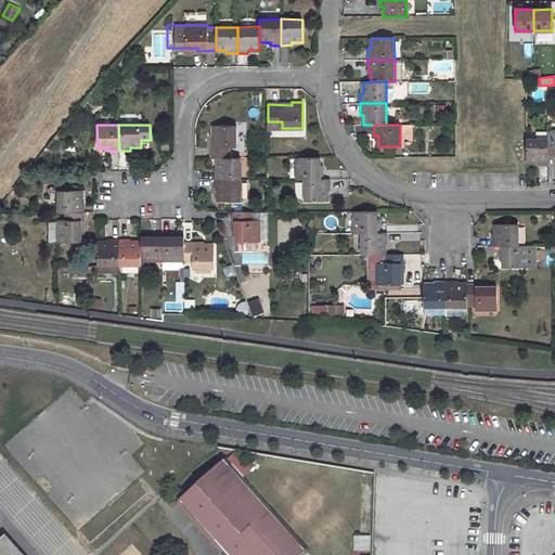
[(214,136),(211,137),(211,157),(217,157),(236,157),(237,126),(214,126),(214,136)]
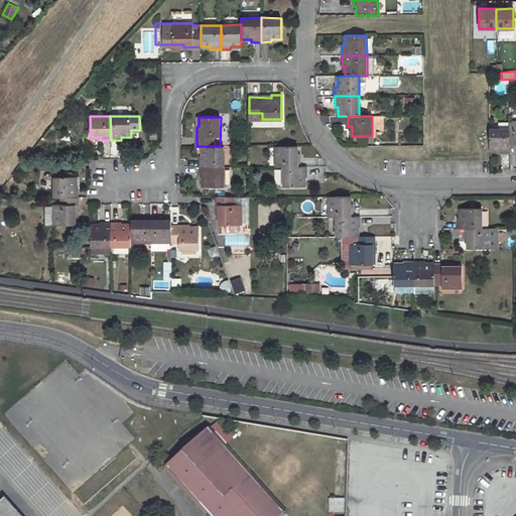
[(497,129),(489,129),(489,150),(499,151),(499,152),(509,152),(509,146),(509,123),(497,123),(497,129)]
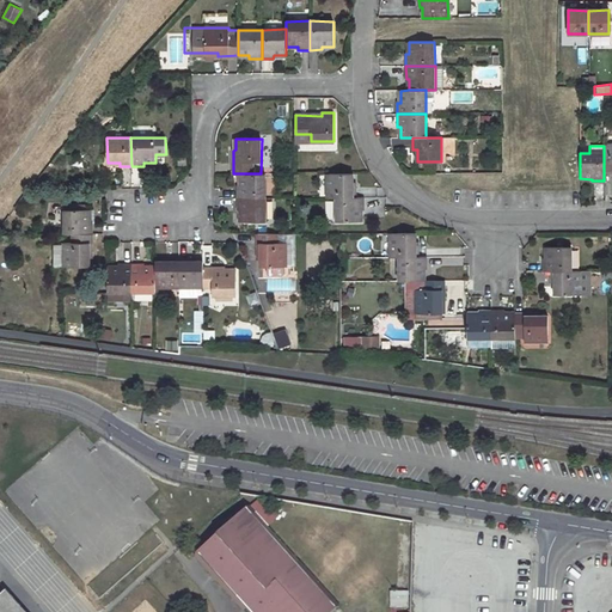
[(261,173),(239,173),(239,187),(237,187),(237,197),(265,197),(265,173),(261,173)]
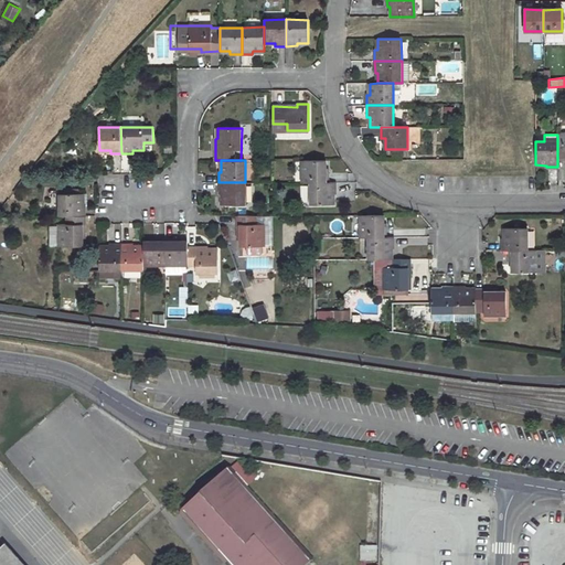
[(326,160),(302,160),(302,182),(310,182),(329,182),(329,171),(327,171),(326,160)]
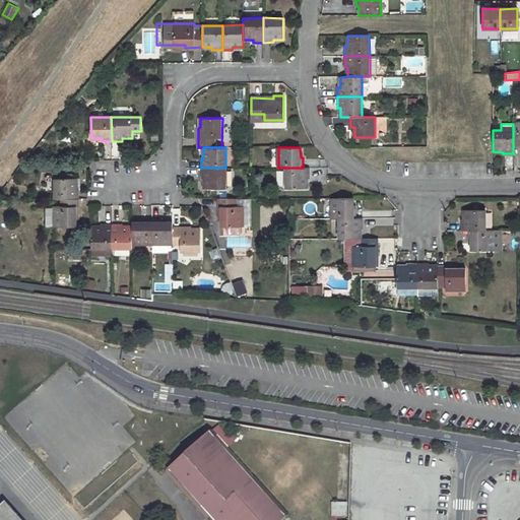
[(225,168),(201,168),(201,179),(203,179),(204,189),(225,189),(225,168)]
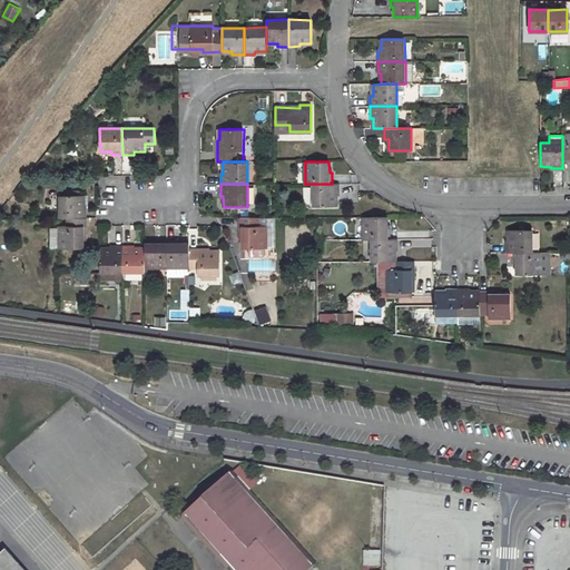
[(332,184),(313,184),(313,206),(336,206),(337,195),(340,195),(340,184),(332,184)]
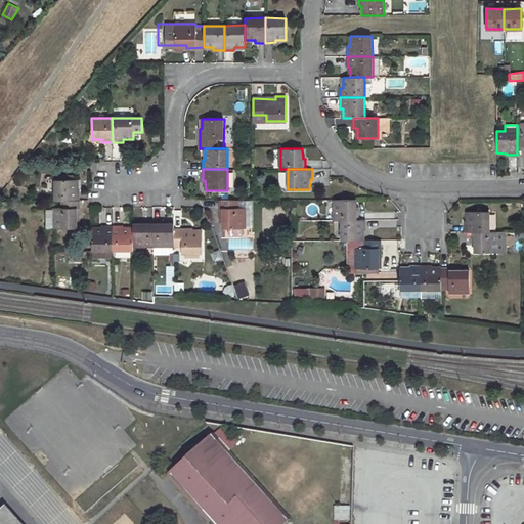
[(77,179),(54,179),(54,200),(79,200),(79,189),(77,189),(77,179)]
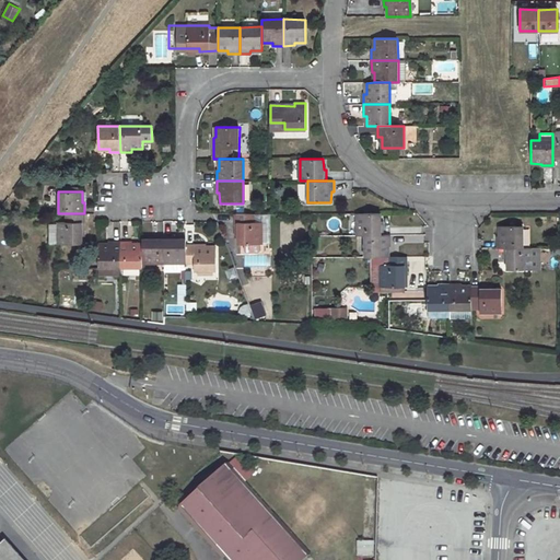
[(384,223),(382,223),(382,212),(358,213),(358,234),(364,234),(384,234),(384,223)]
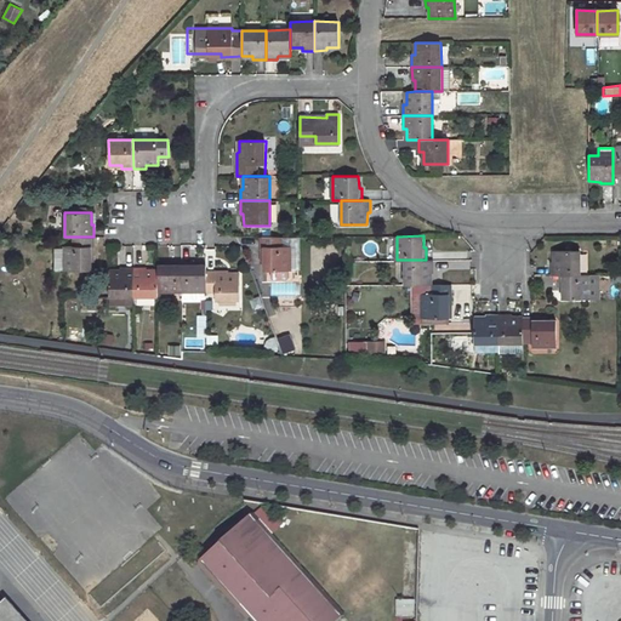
[(93,237),(64,237),(64,246),(55,246),(55,271),(91,271),(91,258),(95,258),(93,237)]
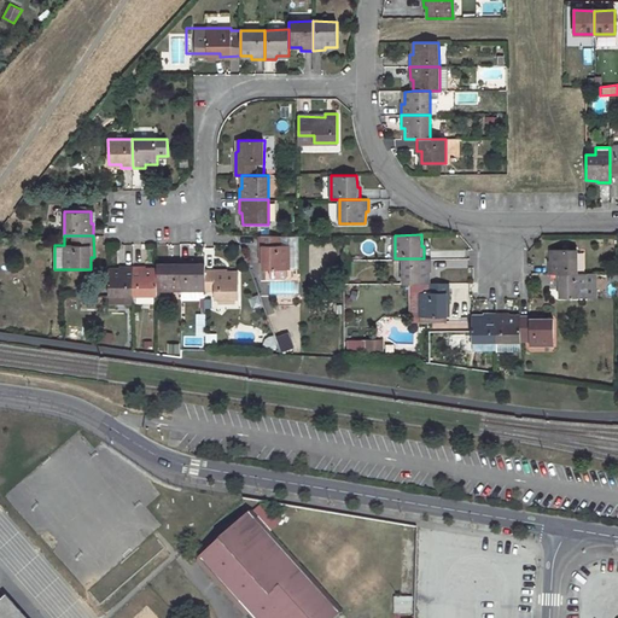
[(281,235),(260,235),(260,258),(262,257),(262,269),(287,269),(287,245),(281,245),(281,235)]
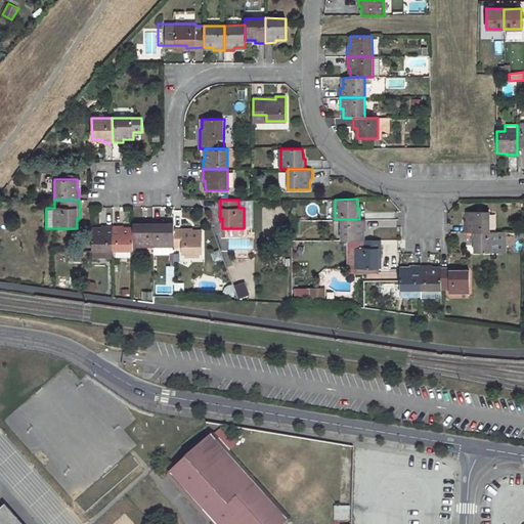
[(489,211),(467,211),(468,221),(465,221),(465,231),(471,231),(489,231),(489,211)]
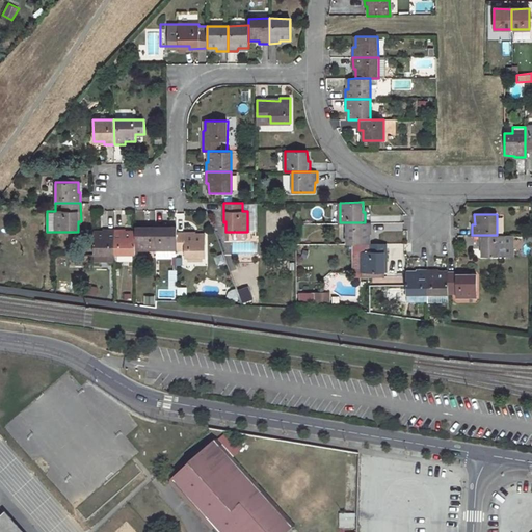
[(365,222),(346,222),(347,244),(363,244),(369,244),(369,233),(372,233),(372,222),(365,222)]
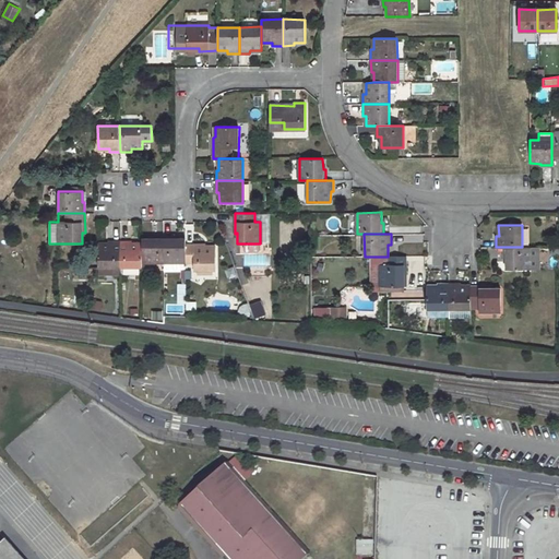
[(175,235),(164,236),(165,262),(186,261),(186,245),(186,239),(175,239),(175,235)]
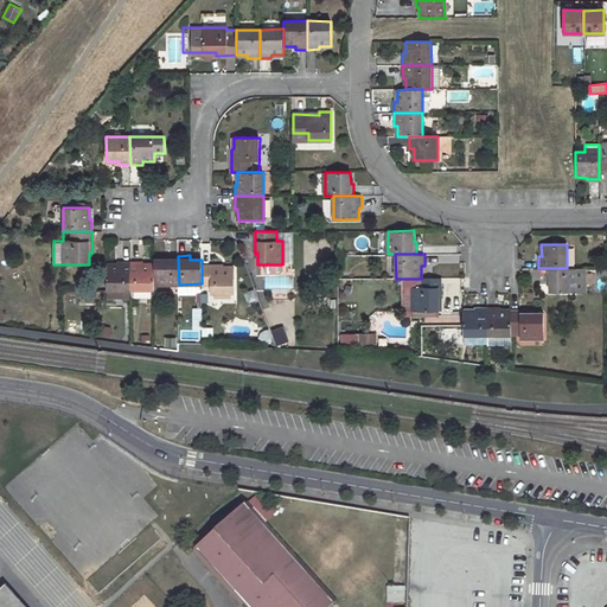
[(166,259),(154,259),(154,264),(154,285),(179,285),(178,256),(166,256),(166,259)]
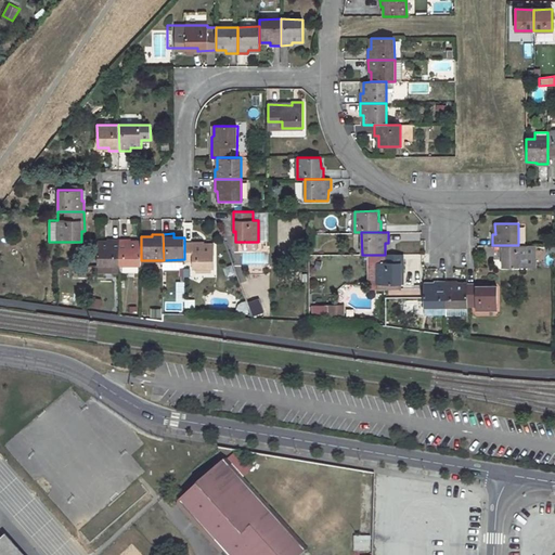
[(119,239),(108,240),(108,242),(98,242),(98,266),(119,266),(119,239)]
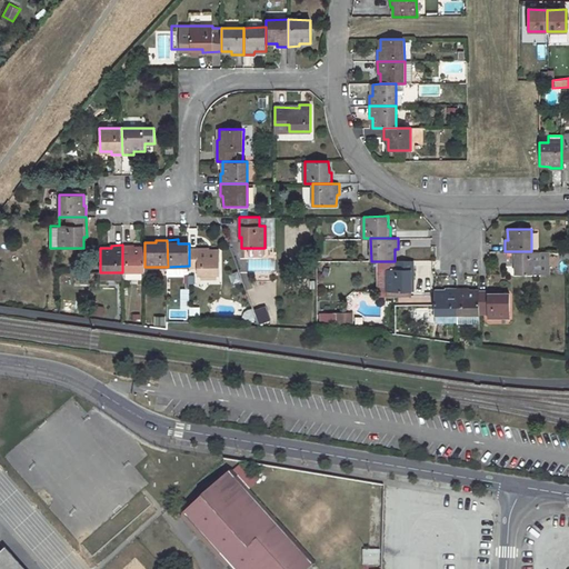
[(133,245),(122,245),(122,272),(145,271),(145,267),(145,248),(133,248),(133,245)]
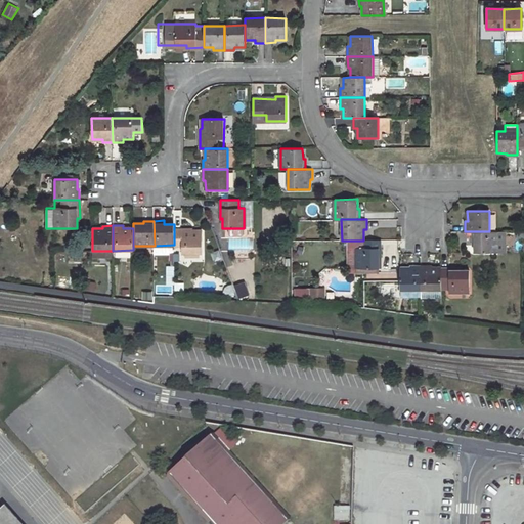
[(192,228),(174,229),(174,245),(174,247),(182,247),(183,253),(203,253),(203,231),(192,231),(192,228)]
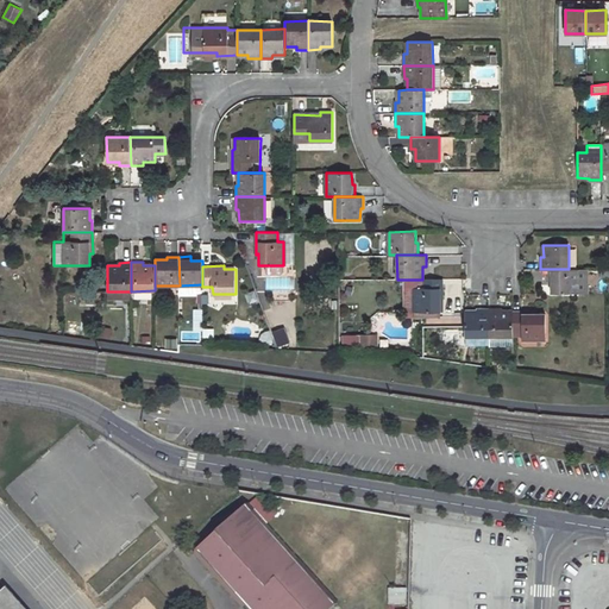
[(569,269),(547,269),(548,282),(551,282),(551,293),(577,293),(577,269),(569,269)]
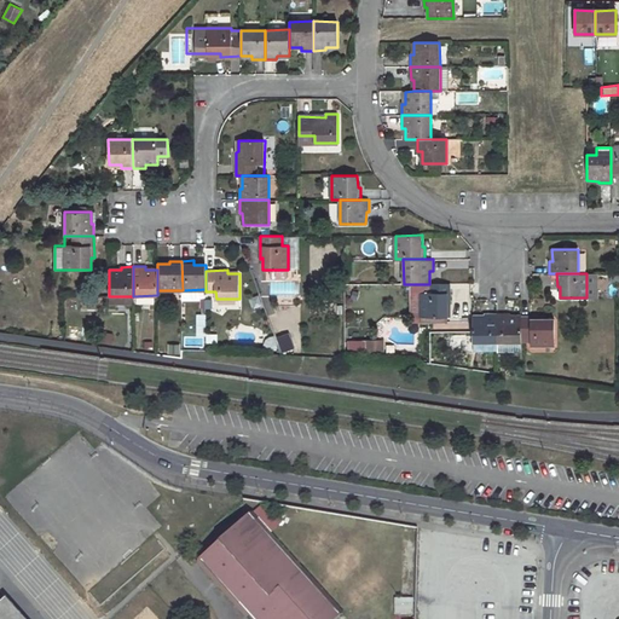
[(429,284),(422,284),(422,294),(422,316),(422,317),(449,317),(449,306),(451,306),(451,284),(429,284)]
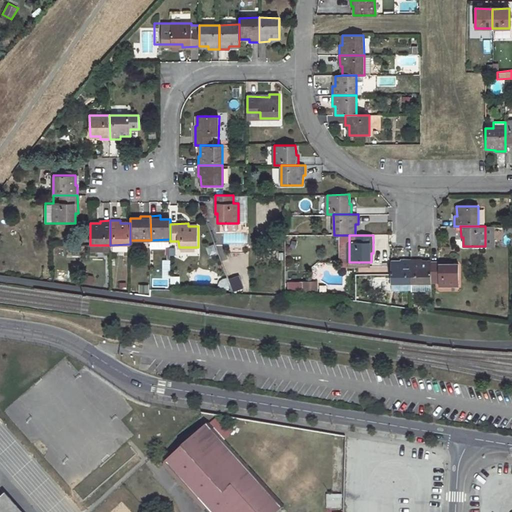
[(349,261),(349,243),(341,243),(341,261),(349,261)]
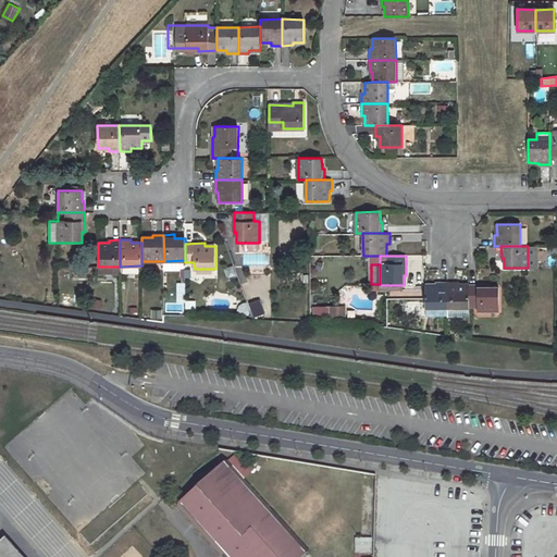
[(447,282),(436,282),(436,285),(425,285),(425,308),(447,308),(447,282)]
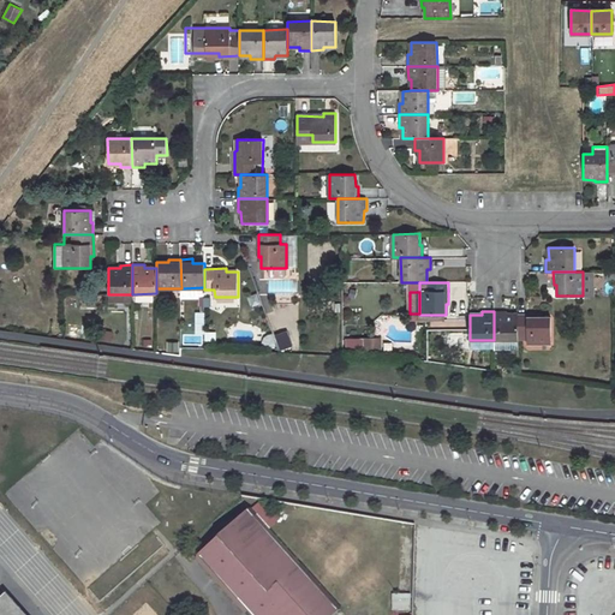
[(506,311),(494,311),(494,340),(518,340),(518,335),(518,315),(506,315),(506,311)]
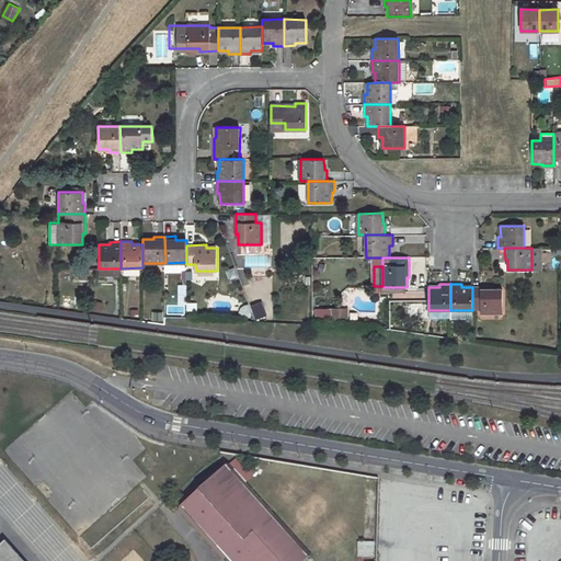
[(492,287),(472,287),(472,306),(481,306),(481,312),(503,312),(503,289),(492,289),(492,287)]
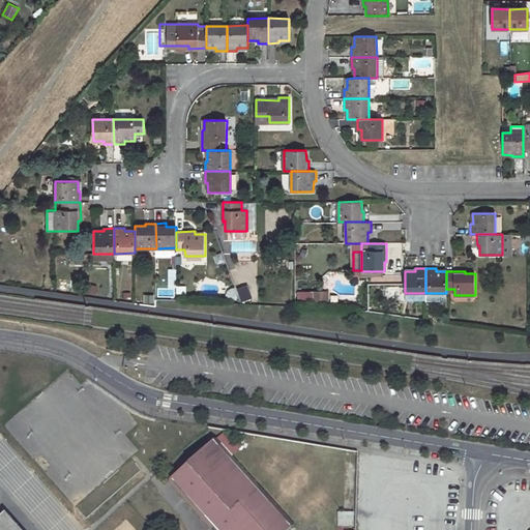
[(240,301),(252,298),(246,284),(235,288),(240,301)]
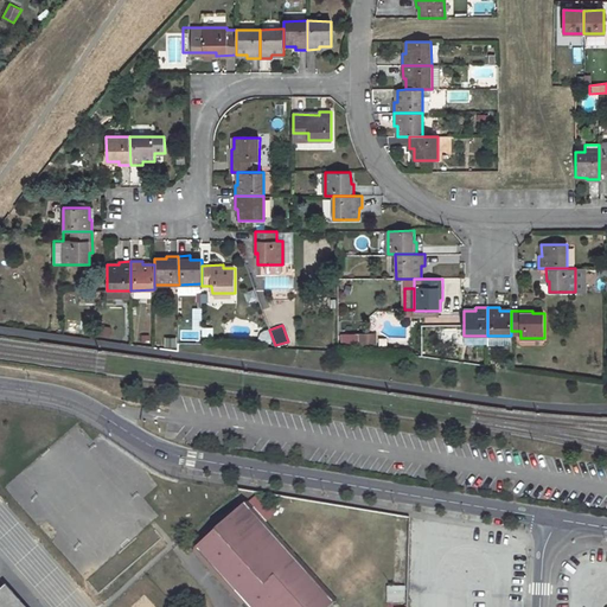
[(181,342),(199,338),(198,331),(180,334),(181,342)]
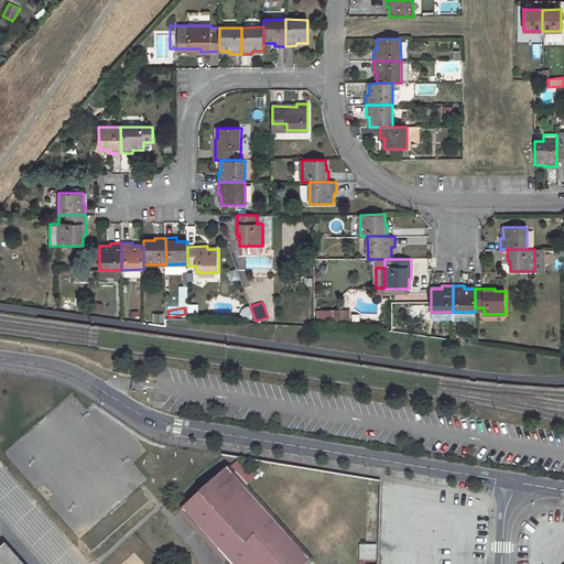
[(321,308),(321,322),(331,322),(331,308),(321,308)]
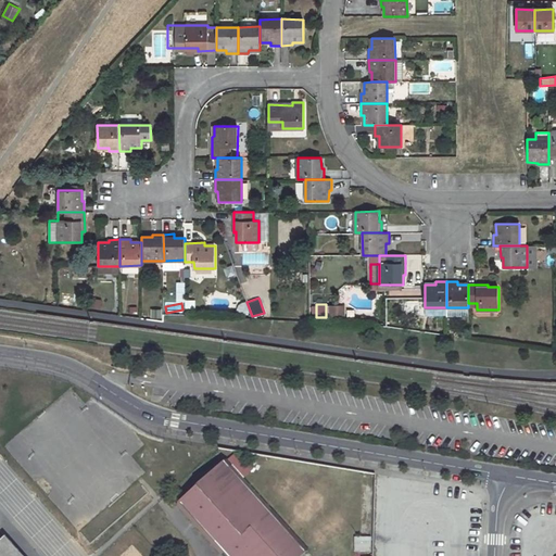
[(326,304),(326,317),(344,316),(344,304),(326,304)]
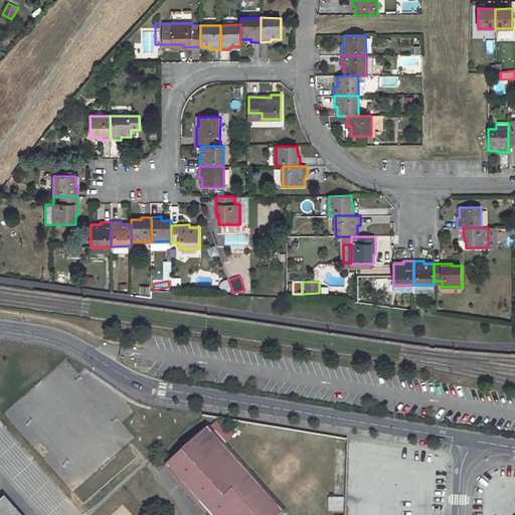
[(139,296),(149,295),(149,286),(139,287),(139,296)]
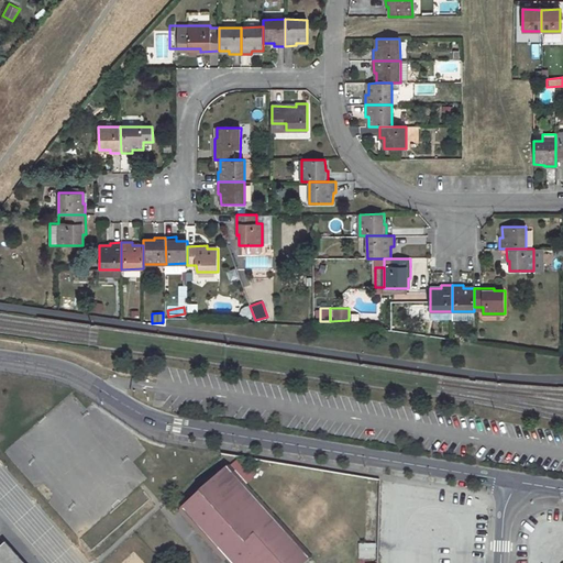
[(305,562),(311,559),(244,484),(230,468),(180,512),(225,562),(305,562)]
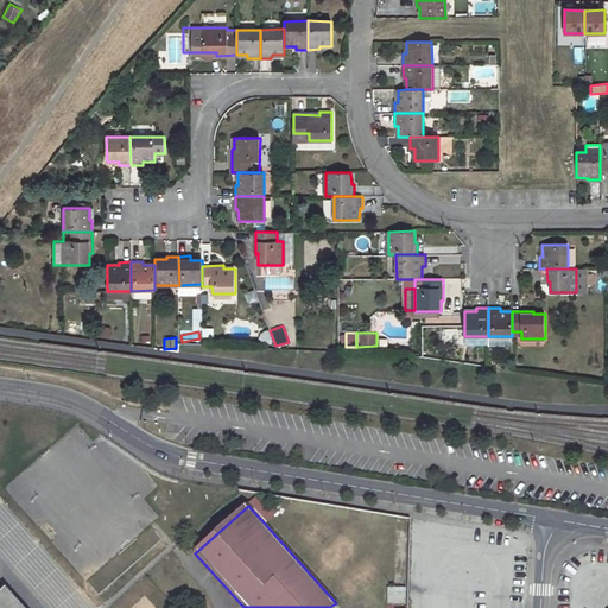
[(387,587),(387,603),(405,603),(405,587),(387,587)]
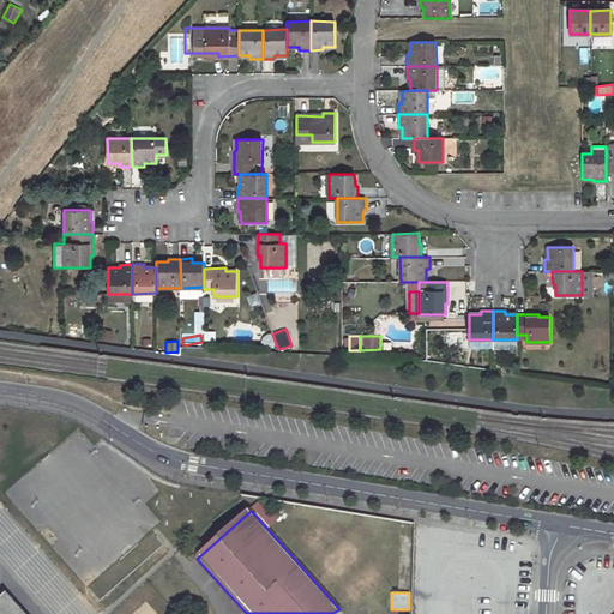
[(0,613),(24,613),(6,594),(0,599),(0,613)]
